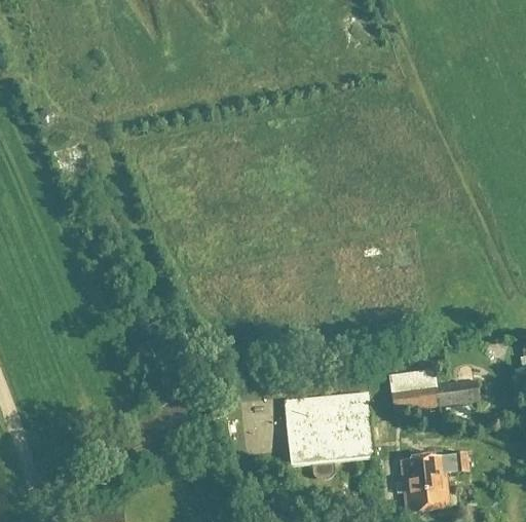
[(157,408),(87,440),(102,471),(200,426),(162,335),(132,348),(157,408)]
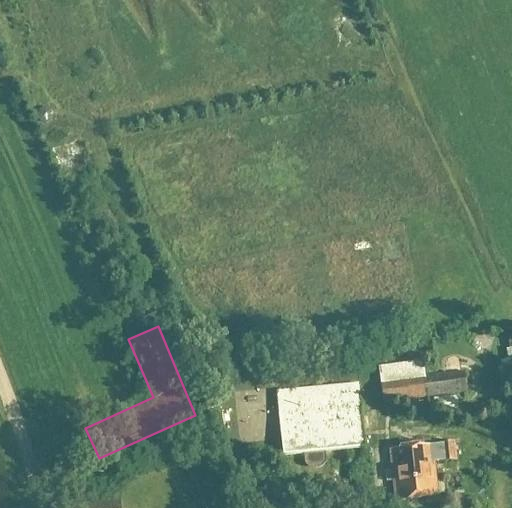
[(409,342),(379,344),(380,363),(410,360),(409,342)]
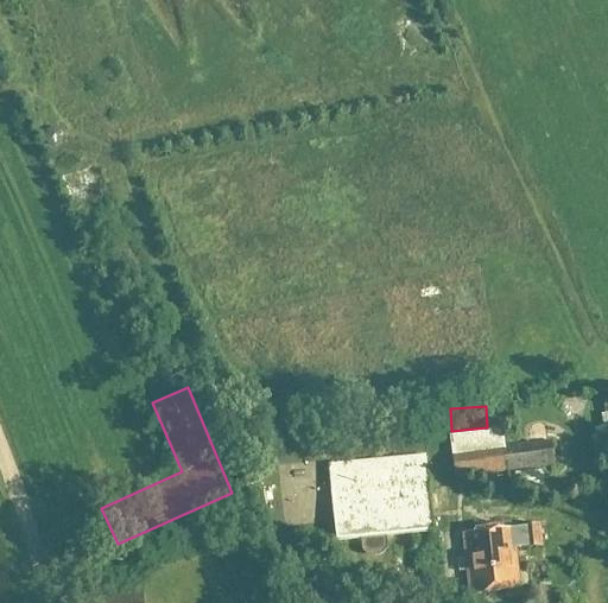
[(550,438),(453,451),(455,475),(553,462),(550,438)]
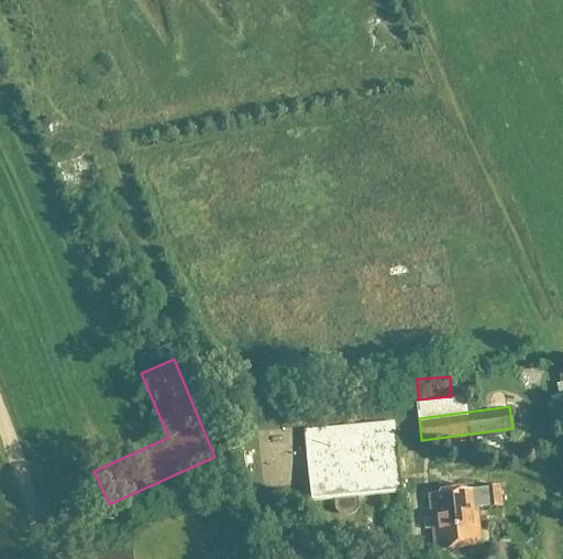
[(333,497),(334,508),(335,511),(338,512),(339,513),(341,514),(343,514),(345,514),(348,514),(349,513),(351,513),(353,511),(354,510),(355,508),(356,506),(355,495),(400,491),(393,419),(304,429),(311,500),(333,497)]
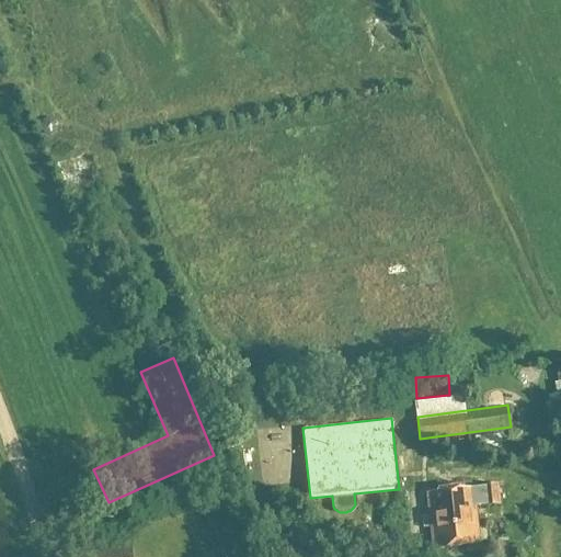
[(497,500),(495,481),(426,490),(434,547),(478,542),(472,502),(483,500),(483,502),(497,500)]
